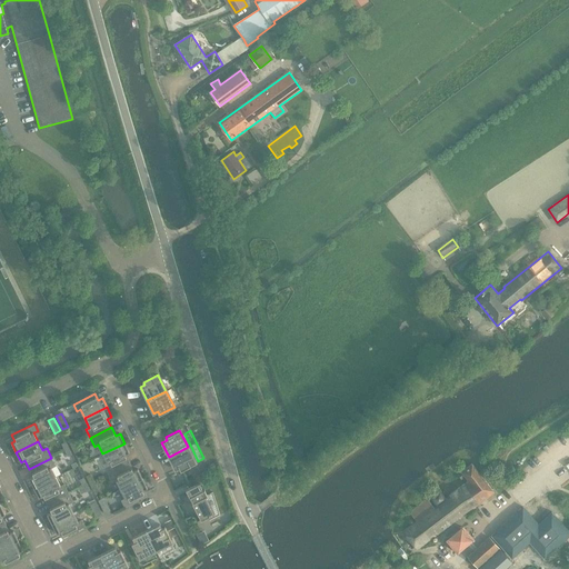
[(129,462),(125,455),(129,452),(125,443),(102,453),(108,463),(103,465),(108,473),(129,462)]
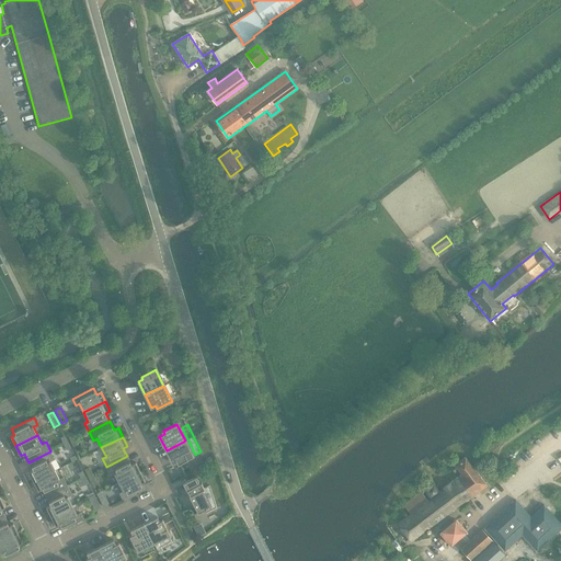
[(193,456),(185,441),(167,450),(173,462),(178,460),(180,464),(193,456)]
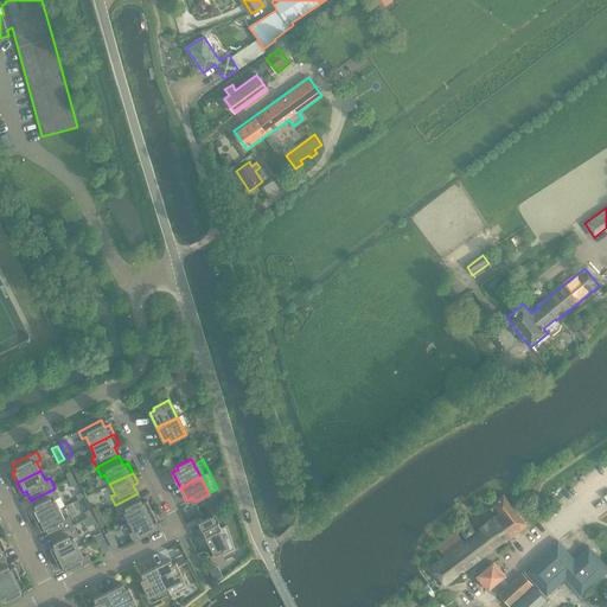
[(59,510),(55,500),(59,498),(55,489),(31,500),(34,509),(31,511),(36,521),(59,510)]
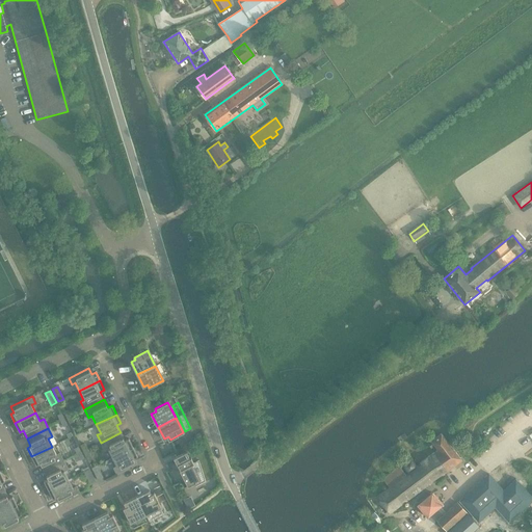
[(133,448),(129,439),(125,441),(121,432),(101,443),(105,451),(108,449),(113,458),(133,448)]
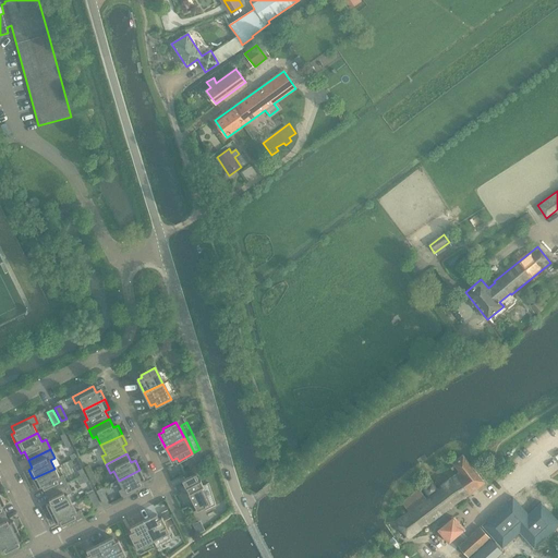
[(409,538),(465,497),(484,483),(462,456),(453,462),(457,468),(460,472),(440,486),(441,487),(436,490),(431,483),(423,489),(428,496),(425,498),(419,489),(401,502),(409,512),(396,522),(409,538)]
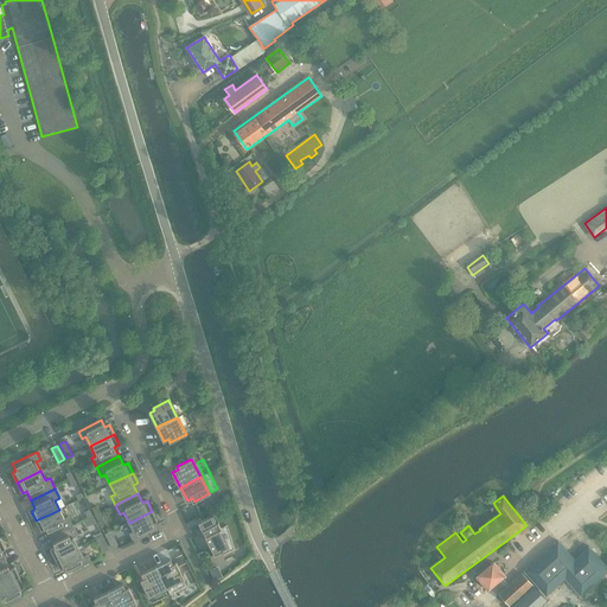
[(74,526),(69,517),(64,518),(59,510),(36,521),(42,531),(45,529),(50,538),(74,526)]
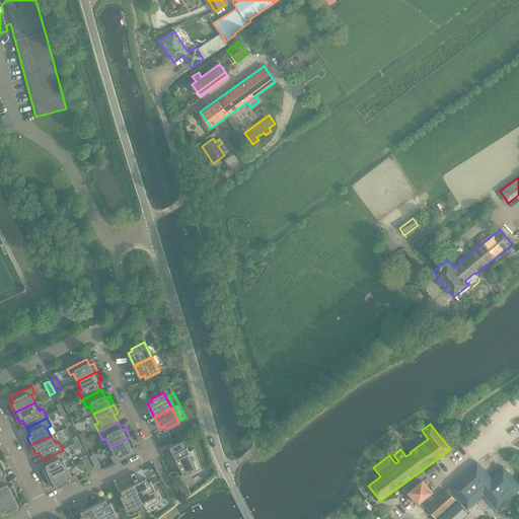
[(133,453),(130,448),(134,445),(130,437),(110,447),(115,455),(110,457),(114,463),(133,453)]
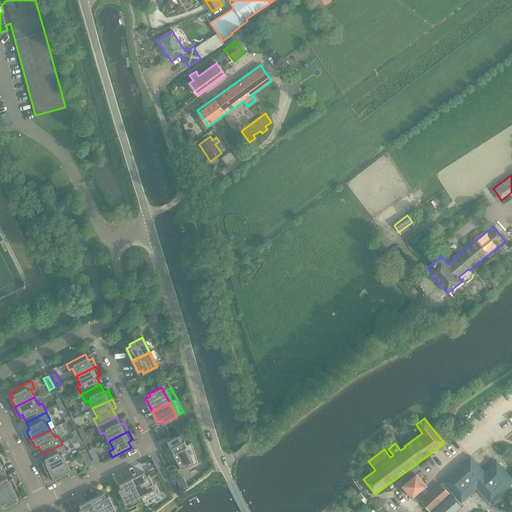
[(192,462),(185,447),(186,447),(184,442),(183,443),(180,436),(168,441),(174,453),(173,453),(181,468),(191,463),(192,462)]
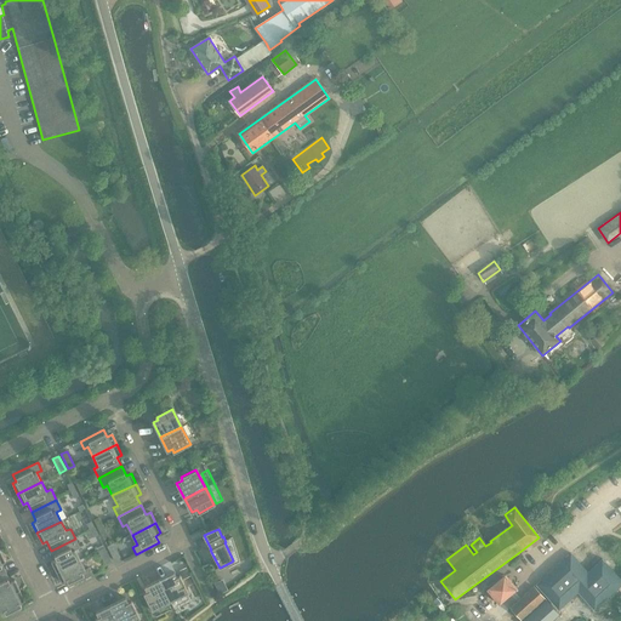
[(80,560),(75,551),(80,548),(75,539),(51,551),(52,553),(56,559),(51,562),(56,571),(80,560)]
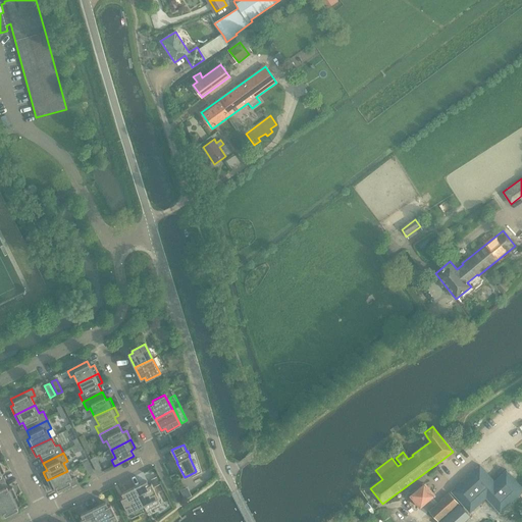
[(101,469),(96,457),(91,460),(96,471),(101,469)]
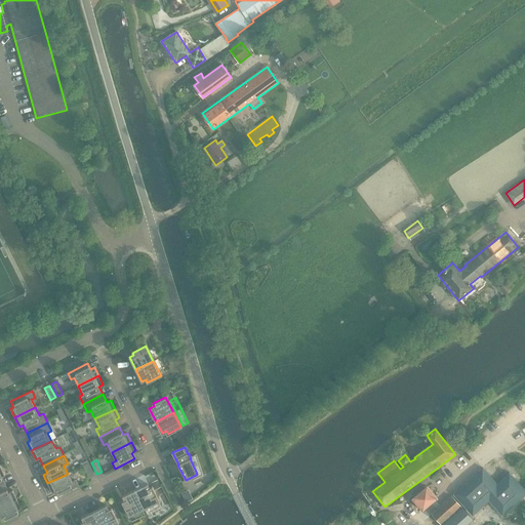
[(94,475),(88,463),(83,466),(89,478),(94,475)]
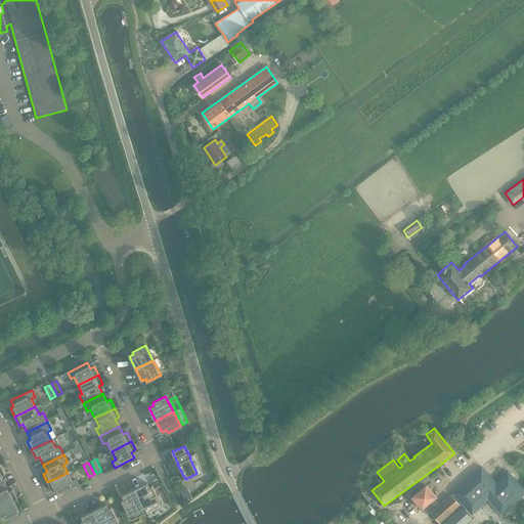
[(467,509),(482,493),(501,514),(523,493),(523,488),(508,472),(496,482),(482,467),(473,474),(474,475),(453,494),(467,509)]
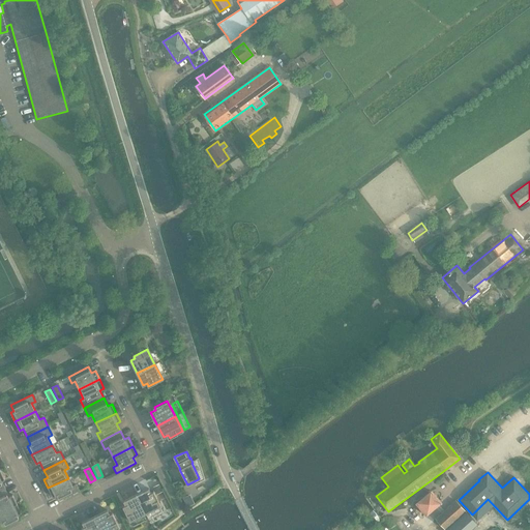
[(80,491),(77,484),(72,487),(68,478),(48,488),(53,497),(56,495),(59,501),(80,491)]
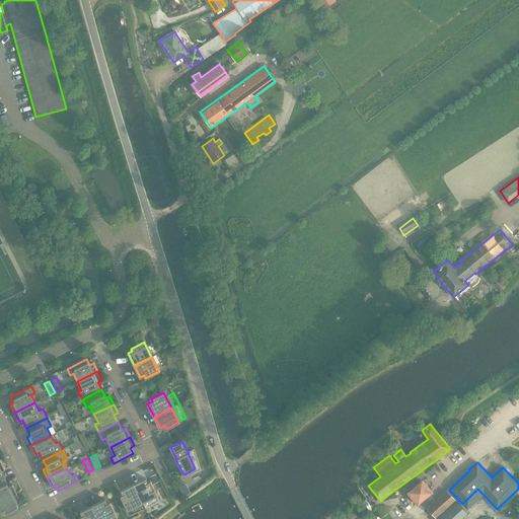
[(0,501),(16,493),(12,485),(9,487),(5,478),(0,480),(0,501)]
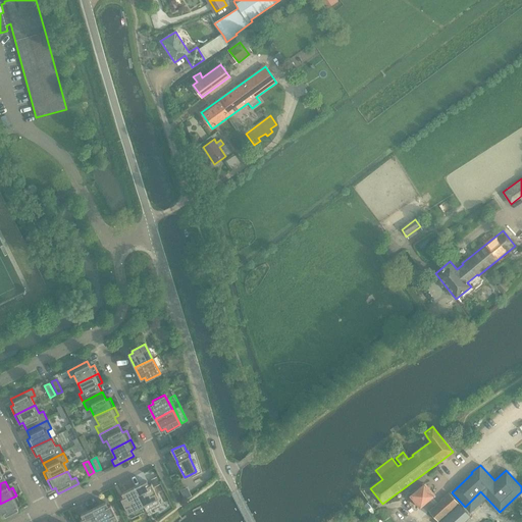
[(158,499),(152,485),(149,486),(147,482),(135,488),(143,506),(158,499)]
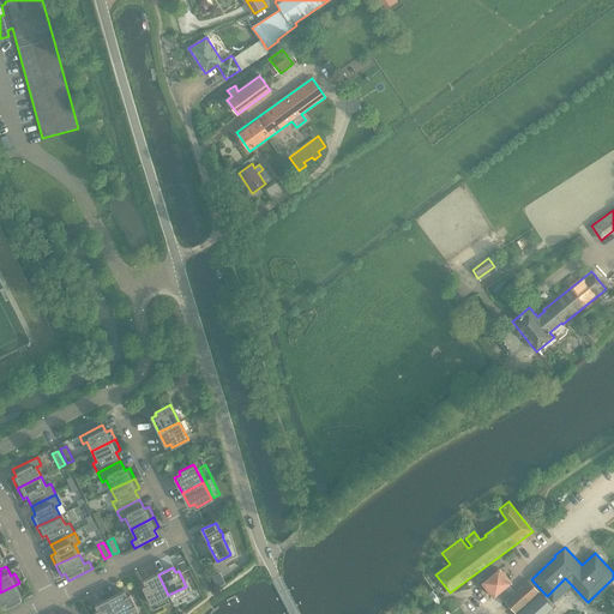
[(500,570),(482,583),(493,596),(510,582),(500,570)]
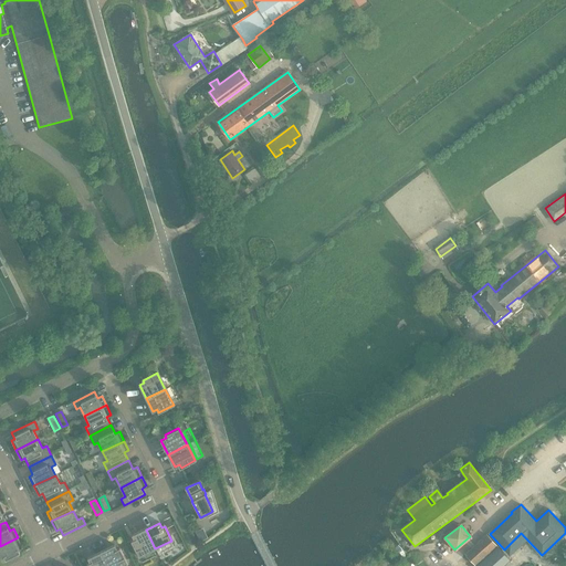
[(201,540),(208,537),(205,527),(198,531),(201,540)]
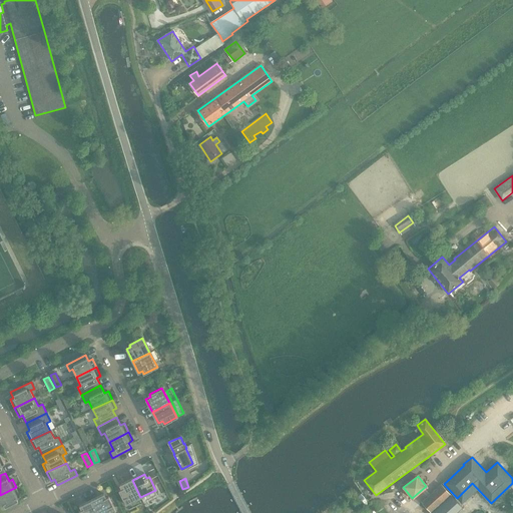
[(140,497),(132,480),(120,486),(122,491),(119,492),(126,504),(140,497)]
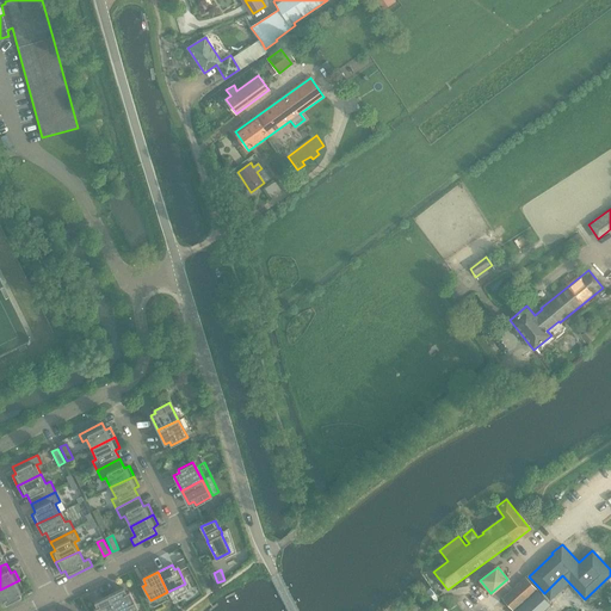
[(525,578),(503,598),(513,610),(536,588),(525,578)]
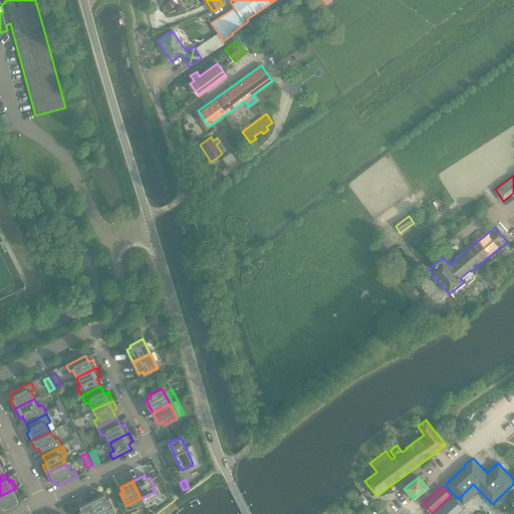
[(19,502),(17,499),(21,497),(16,488),(0,496),(0,504),(1,506),(0,506),(0,513),(20,504),(19,502)]
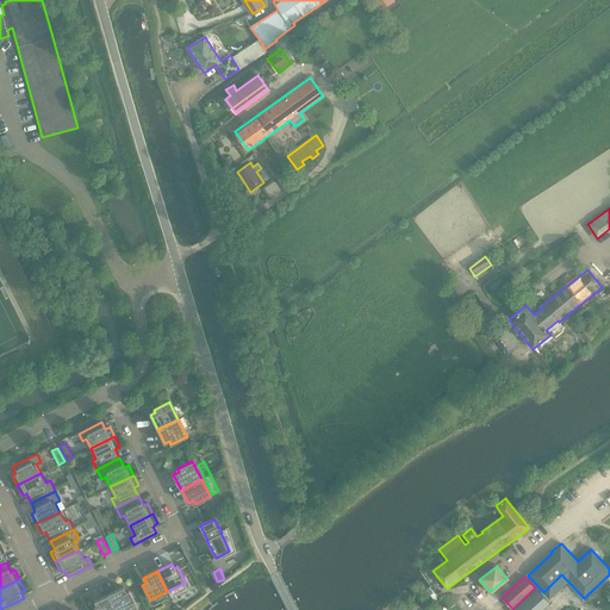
[(535,587),(512,609),(514,609),(512,609),(541,609),(549,603),(535,587)]
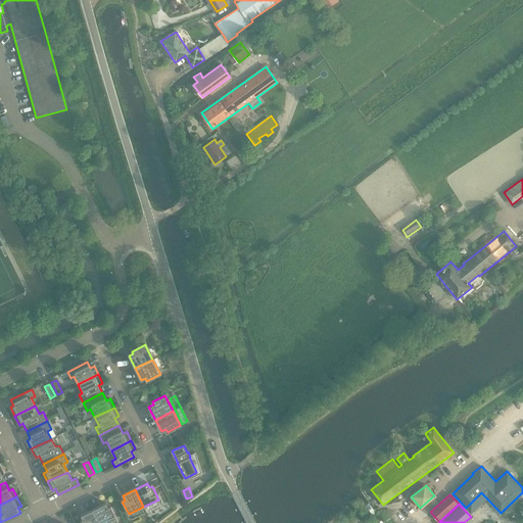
[(112,522),(117,520),(111,508),(109,509),(106,505),(94,511),(100,522),(112,522)]
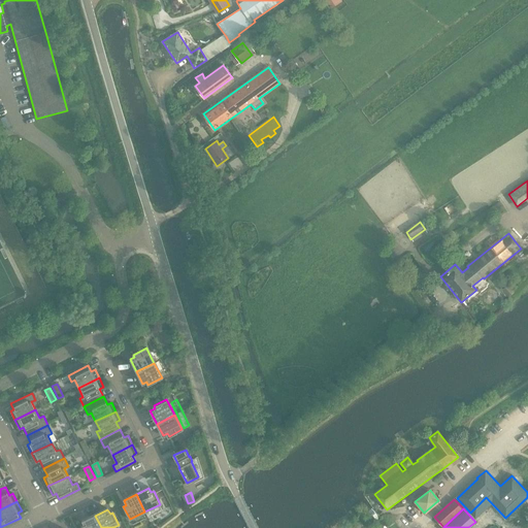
[(101,527),(95,516),(83,522),(85,526),(81,527),(101,527)]
